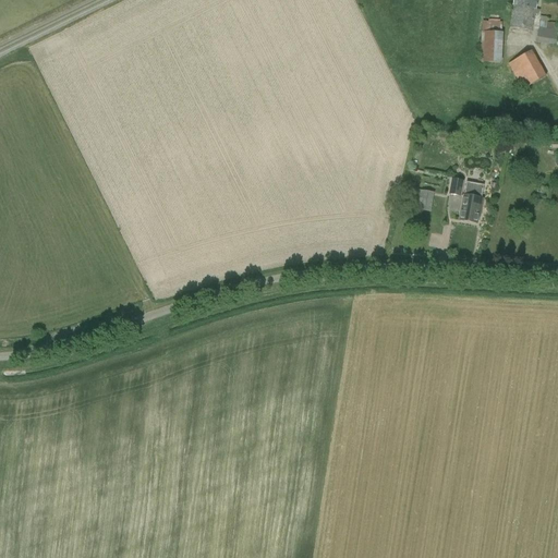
[(513,0),(510,28),(533,32),(537,0),(513,0)]
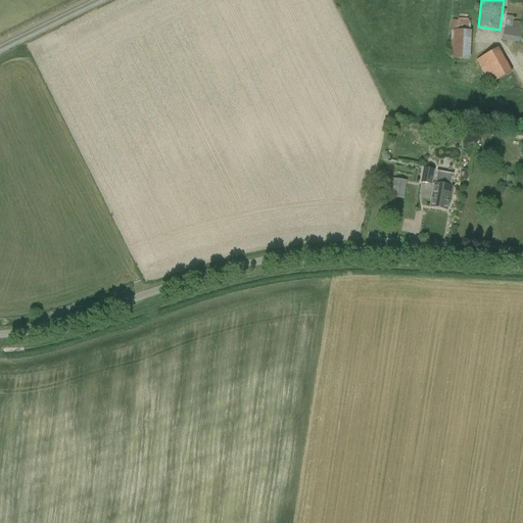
[(472,32),(470,32),(470,20),(468,20),(469,14),(459,14),(459,18),(458,18),(458,20),(452,20),(449,58),(470,59),(472,32)]
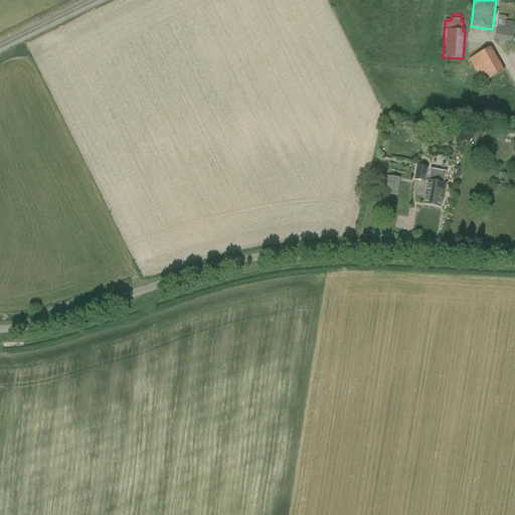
[(514,22),(498,20),(496,39),(514,42),(514,22)]
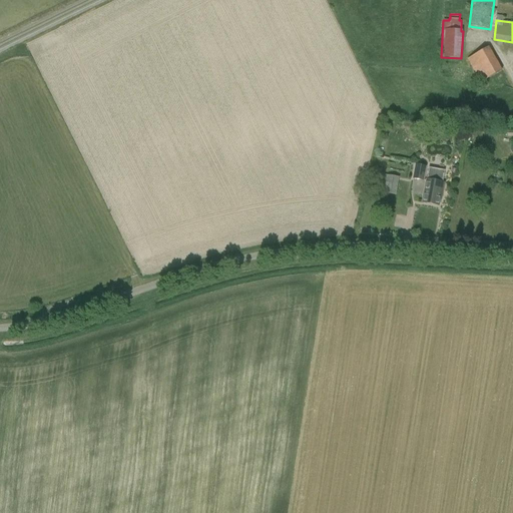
[(480,83),(502,70),(488,46),(468,59),(480,83)]
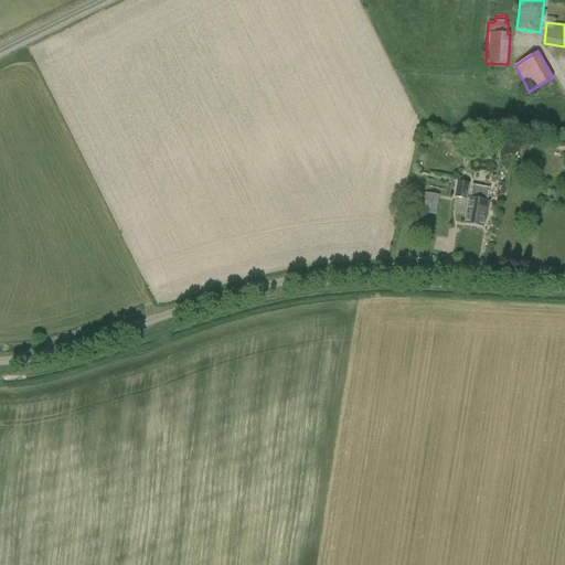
[(454,198),(467,200),(470,183),(457,181),(454,198)]
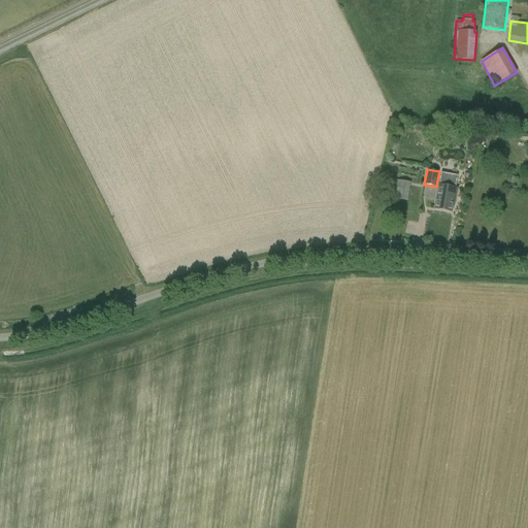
[(441,172),(435,209),(451,211),(453,200),(455,200),(457,189),(456,188),(458,175),(441,172)]
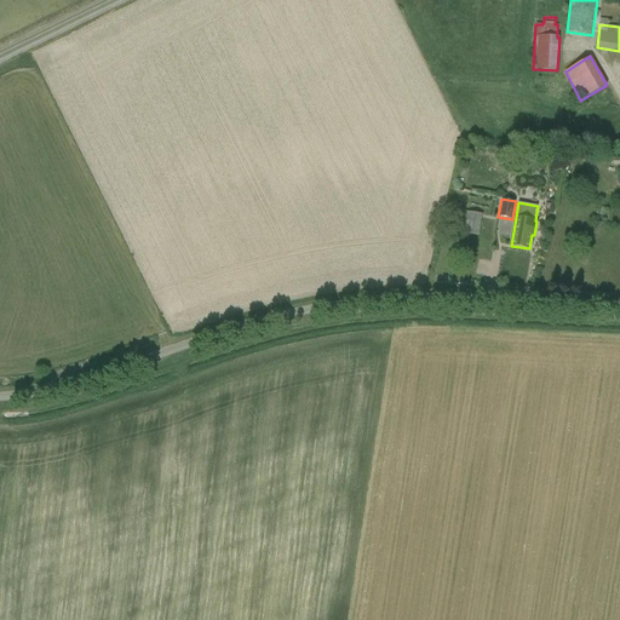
[(460,233),(472,235),(476,213),(465,212),(460,233)]
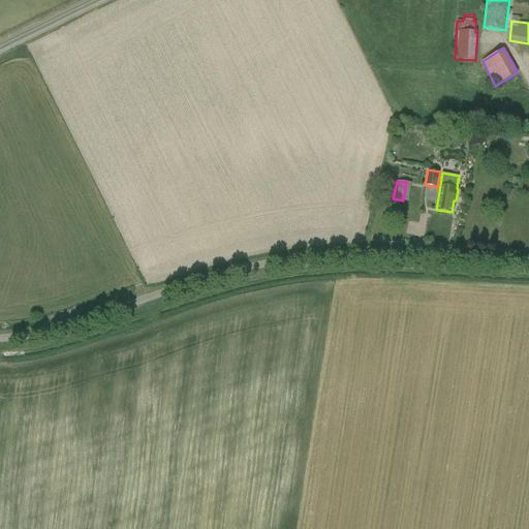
All buildings are outlined.
